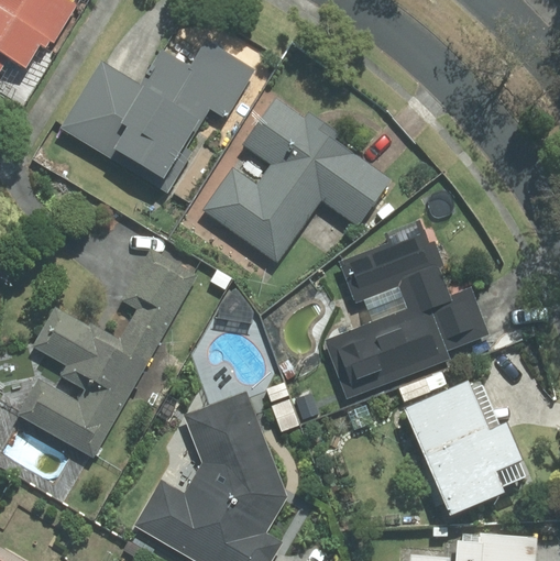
[(53,43),(79,0),(0,0),(0,72),(9,58),(25,69),(40,46),(45,50),(50,41),(53,43)]
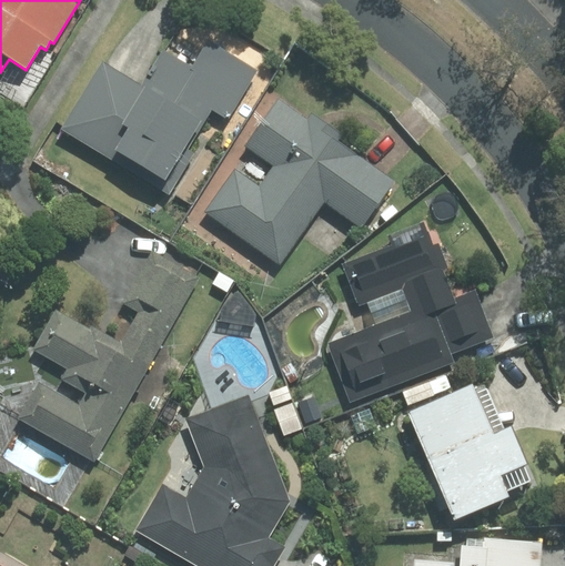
[(102,62),(60,129),(169,195),(172,191),(128,163),(131,160),(165,182),(211,110),(226,120),(258,71),(208,40),(191,67),(163,49),(140,86),(102,62)]
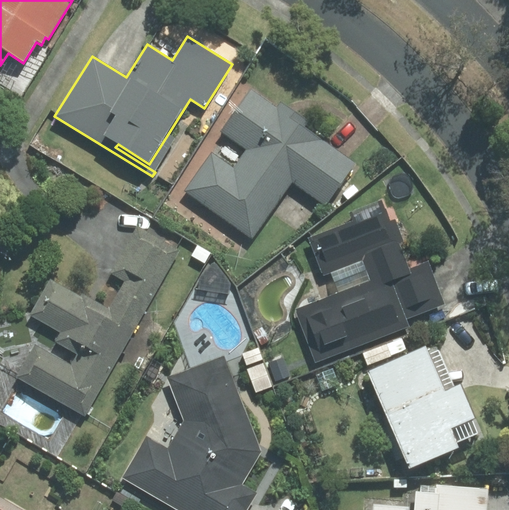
[(210,152),(182,189),(250,239),(292,182),(324,206),(355,164),(304,127),(308,121),(280,100),(275,106),(250,88),(218,131),(245,150),(232,168),(210,152)]
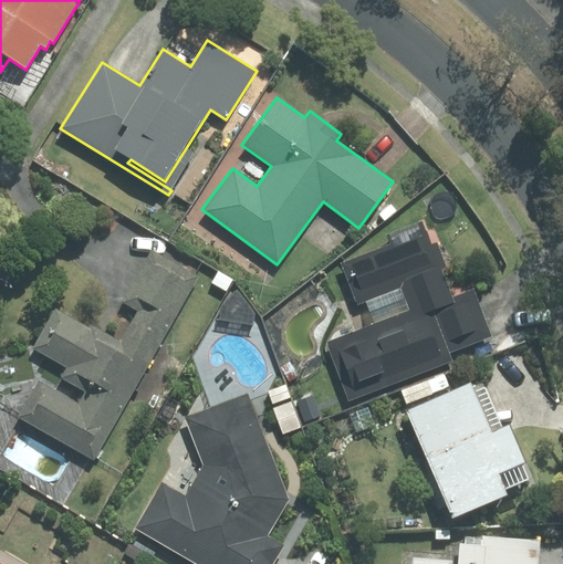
[(373,324),(326,342),(348,400),(451,361),(448,353),(490,337),(471,289),(451,296),(421,219),(385,233),(388,244),(340,262),(356,304),(364,301),(373,324)]
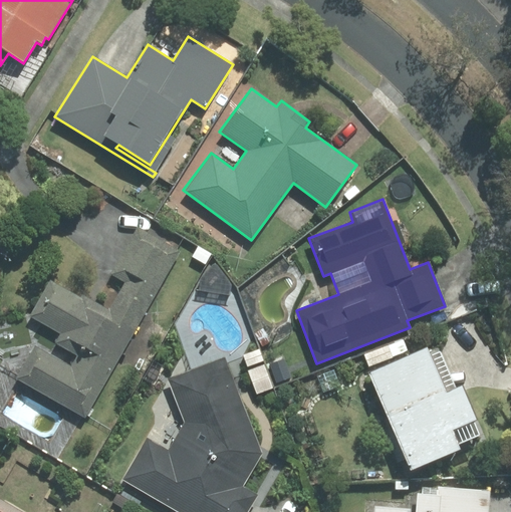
[(15,378),(83,418),(180,251),(137,226),(109,273),(123,281),(108,308),(80,292),(78,296),(49,279),(28,315),(59,333),(54,342),(76,355),(70,365),(35,344),(15,378)]
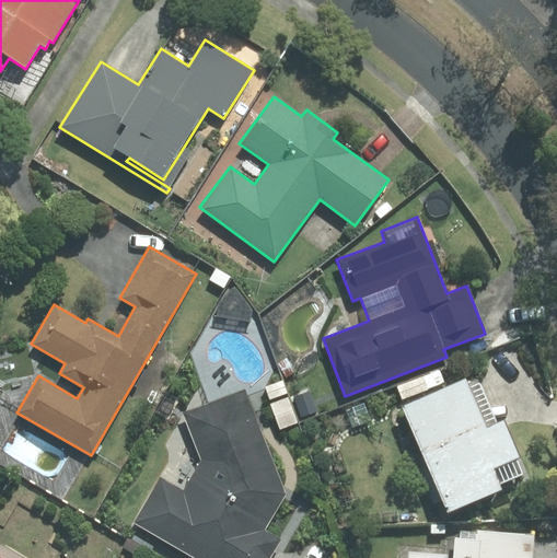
[(488,429),(466,380),(403,407),(450,514),(502,491),(494,471),(521,458),(506,421),(488,429)]
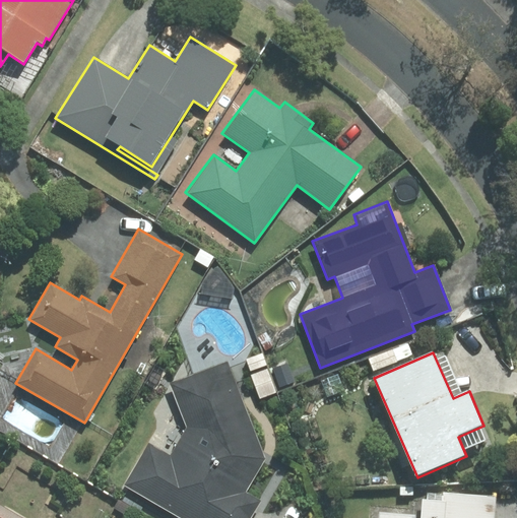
[(264,458),(225,360),(169,381),(186,428),(170,456),(147,443),(124,484),(181,517),(248,517),(258,501),(244,493),(264,458)]
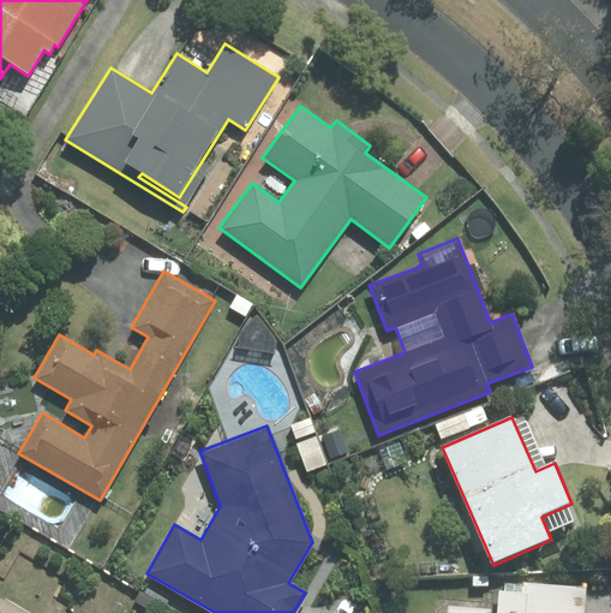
[(499,590),(496,589),(493,608),(445,605),(444,612),(582,612),(585,587),(501,581),(499,590)]
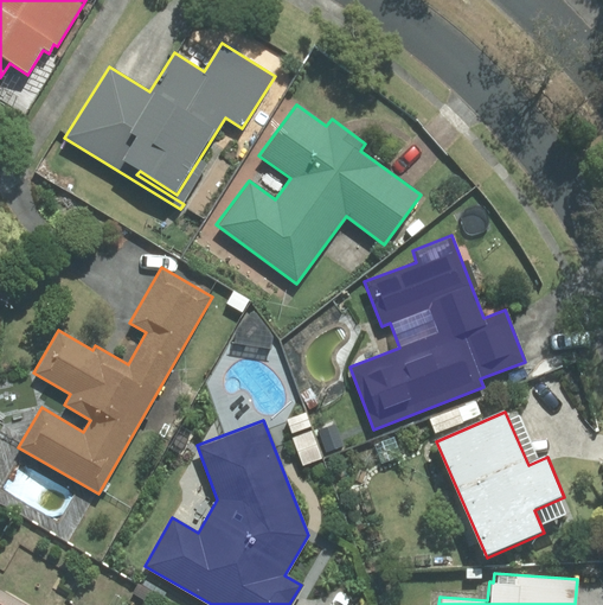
[(25,604),(26,604),(0,590),(0,604),(25,604)]
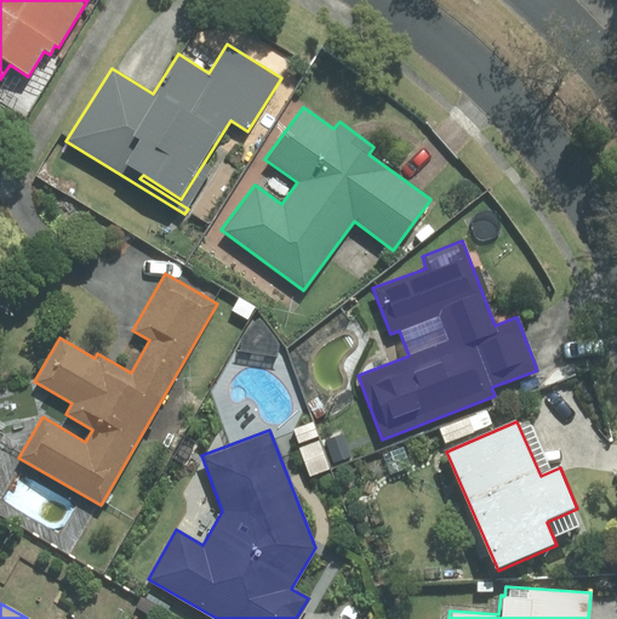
All buildings are outlined.
